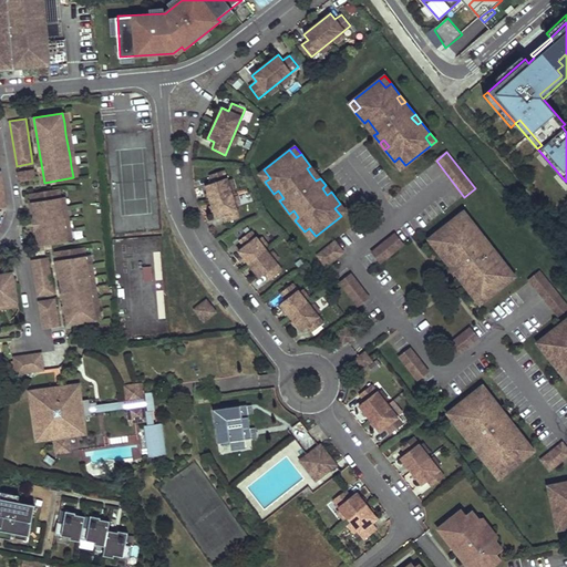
[(405,165),(399,157),(394,162),(400,169),(405,165)]
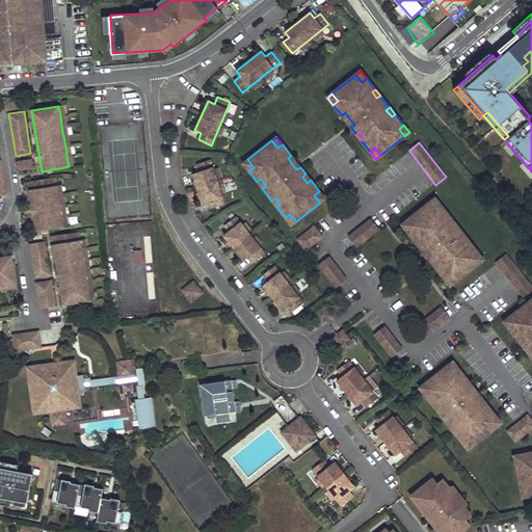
[(296,162),(291,156),(288,158),(292,164),(296,162)]
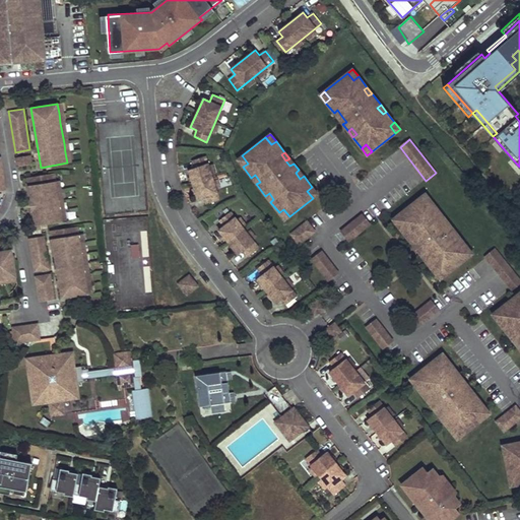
[(17,167),(33,164),(30,154),(16,157),(17,167)]
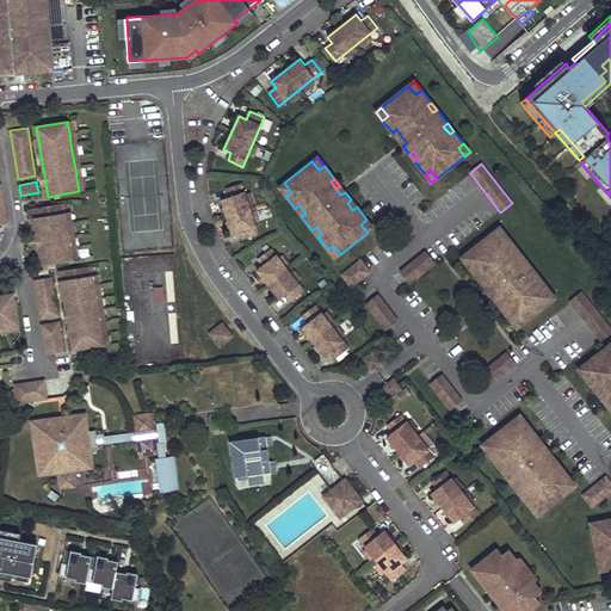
[(291,192),(284,183),(278,187),(285,196),(291,192)]
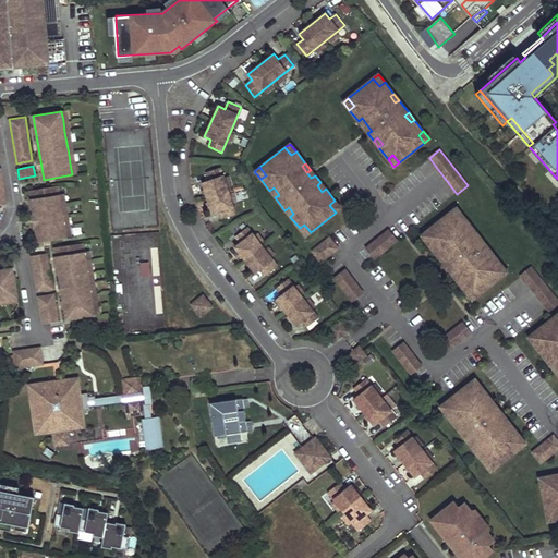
[(235,215),(220,168),(206,172),(209,180),(202,182),(213,214),(219,211),(221,219),(235,215)]
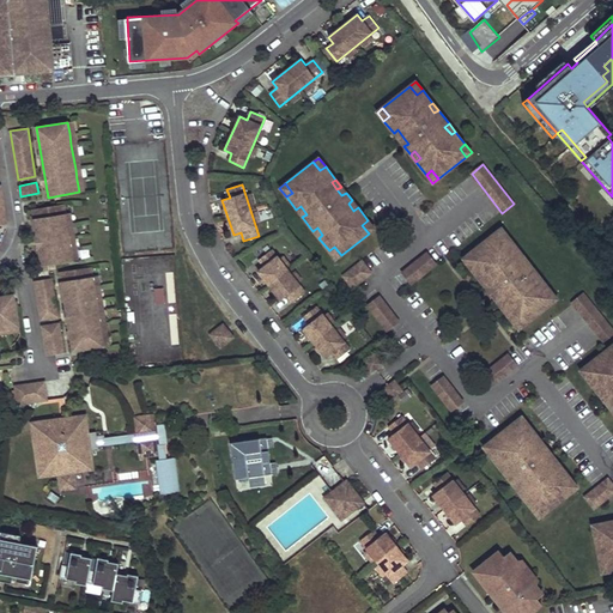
[(358,207),(352,200),(349,204),(353,211),(358,207)]
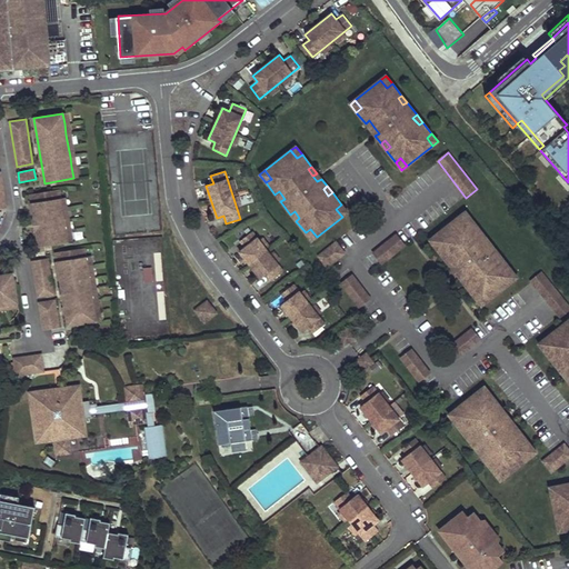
[(30,195),(38,247),(68,242),(66,231),(65,220),(62,209),(60,198),(56,199),(55,197),(53,191),(30,195)]
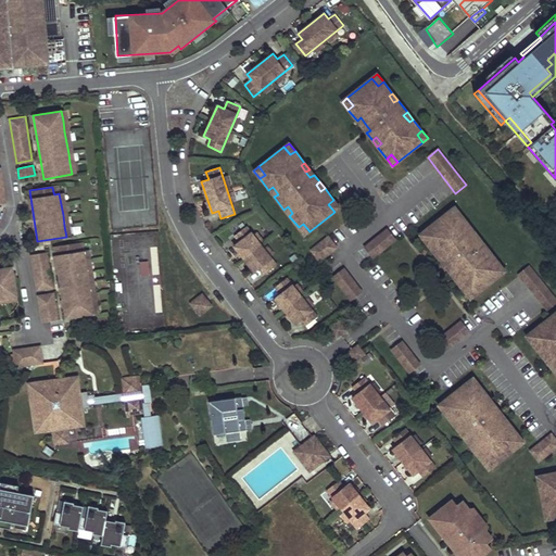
[(278,194),(273,187),(268,190),(274,197),(278,194)]
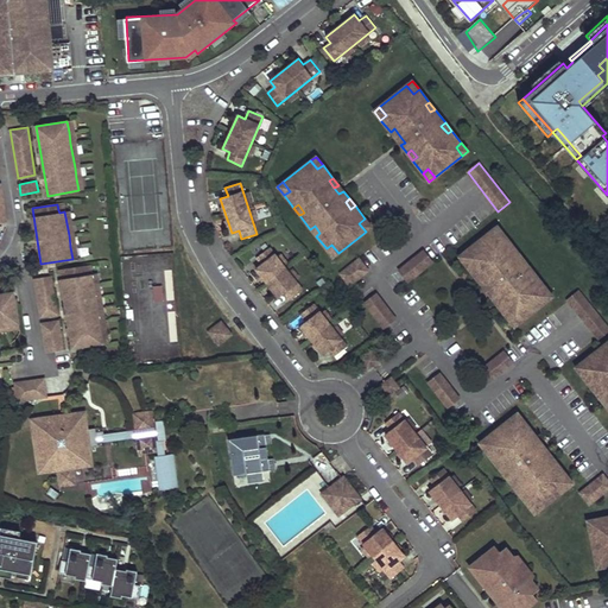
[(371,227),(365,219),(359,223),(366,232),(371,227)]
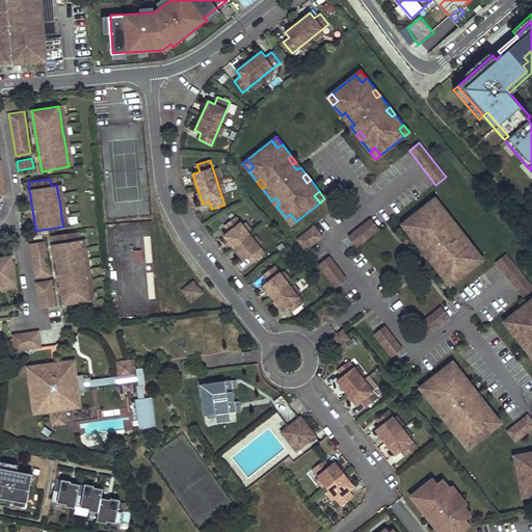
[(280,204),(275,197),(271,201),(276,207),(280,204)]
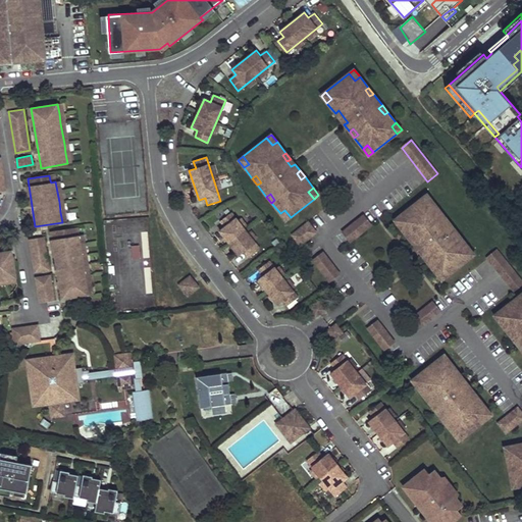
[(432,202),(426,194),(422,198),(428,205),(432,202)]
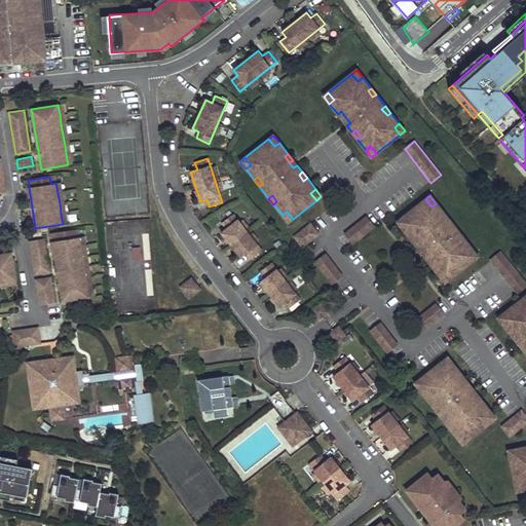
[(459,232),(450,220),(446,223),(441,217),(444,214),(436,203),(431,207),(425,199),(402,218),(407,225),(403,229),(411,239),(414,237),(419,243),(416,247),(421,253),(424,251),(428,256),(434,262),(430,264),(439,275),(444,271),(450,279),(474,260),(467,253),(473,250),(463,238),(460,241),(455,234),(459,232)]
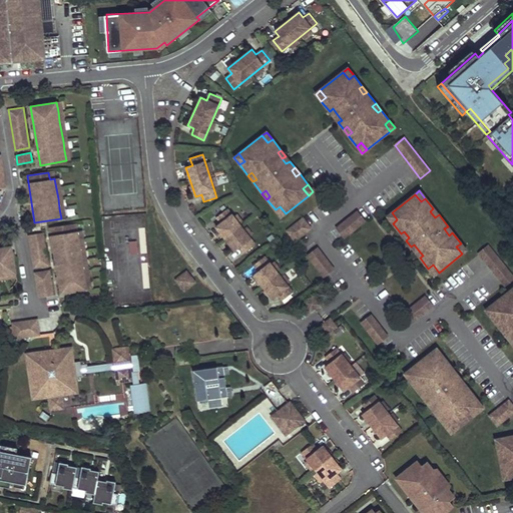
[(286,213),(280,206),(276,209),(281,216),(286,213)]
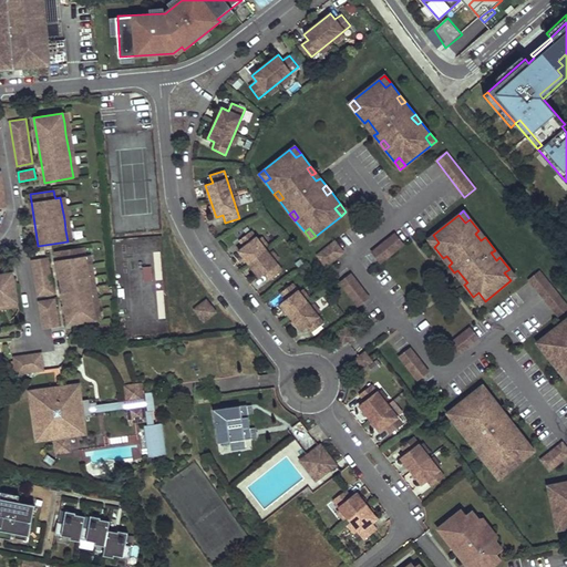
[(485,237),(478,230),(475,234),(481,240),(485,237)]
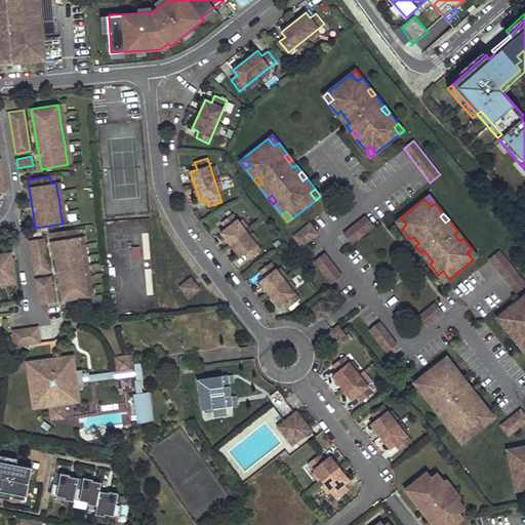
[(261,250),(233,214),(221,223),(227,229),(221,233),(240,257),(246,253),(250,258),(261,250)]
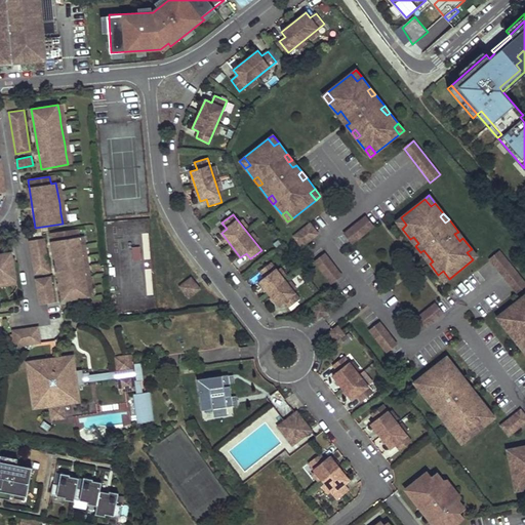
[(373,227),(365,216),(345,234),(352,243),(373,227)]
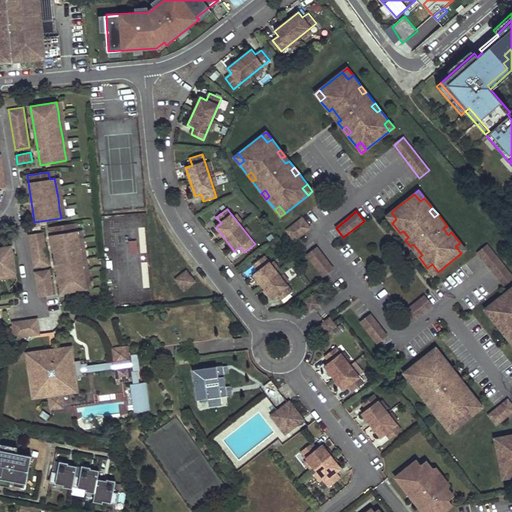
[(396,219),(391,212),(386,216),(392,223),(396,219)]
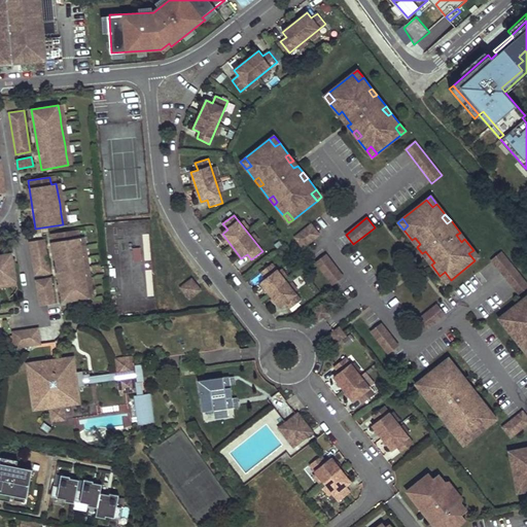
[(319,235),(311,224),(294,237),(303,247),(319,235)]
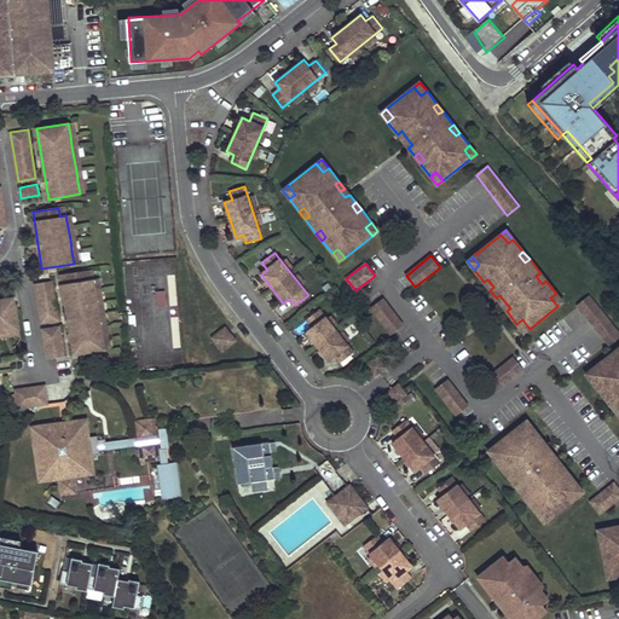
[(73,356),(105,350),(103,337),(102,327),(99,314),(97,302),(96,290),(93,279),(88,279),(86,278),(86,271),(61,275),(73,356)]
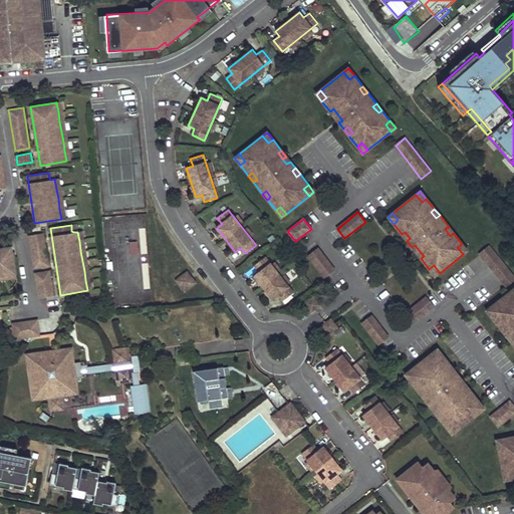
[(453,233),(449,227),(445,229),(450,236),(453,233)]
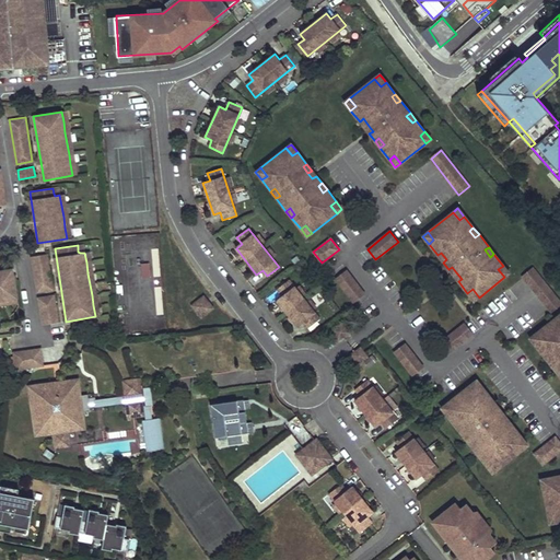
[(446,259),(441,253),(438,255),(443,263),(446,259)]
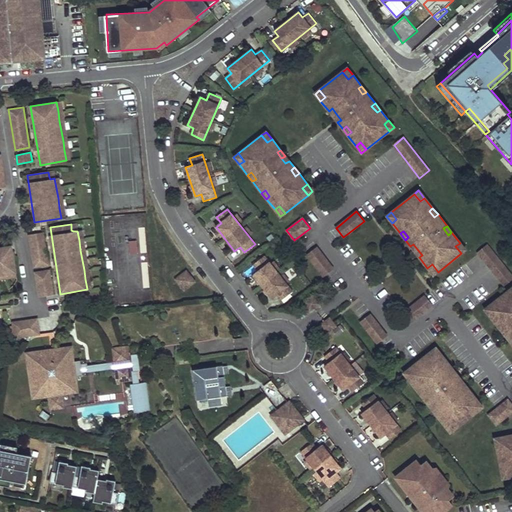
[(49,265),(43,232),(29,235),(34,267),(49,265)]
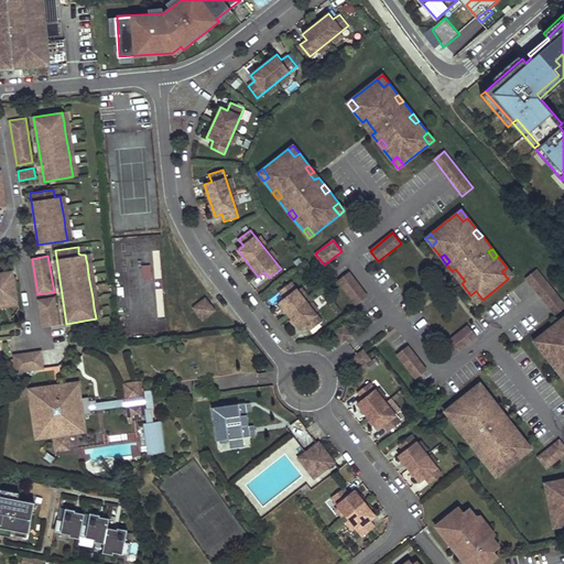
[(141,279),(150,279),(151,266),(142,264),(141,279)]
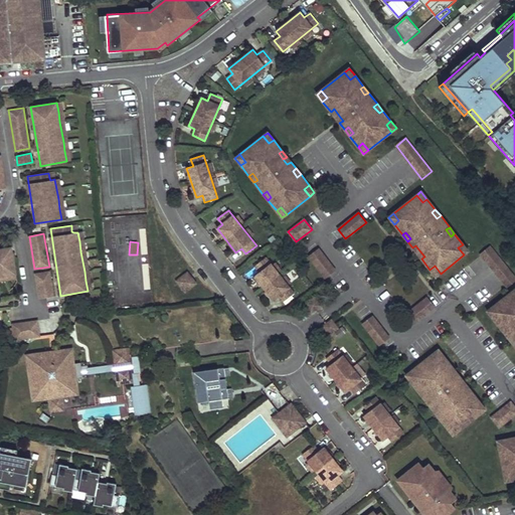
[(468,251),(463,244),(458,247),(464,254),(468,251)]
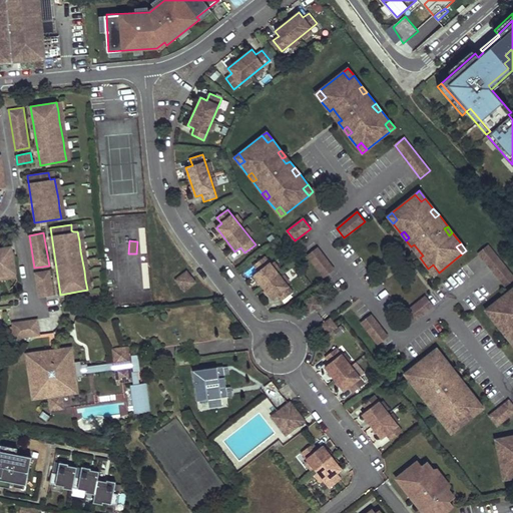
[(512,279),(512,276),(488,245),(478,253),(505,286),(512,279)]
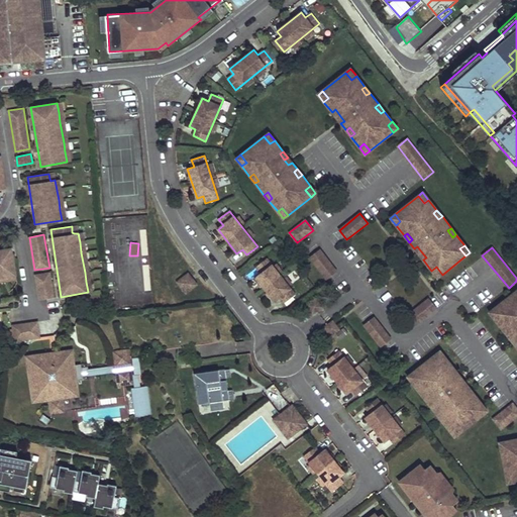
[(12,248),(0,249),(0,277),(6,276),(16,275),(12,248)]
